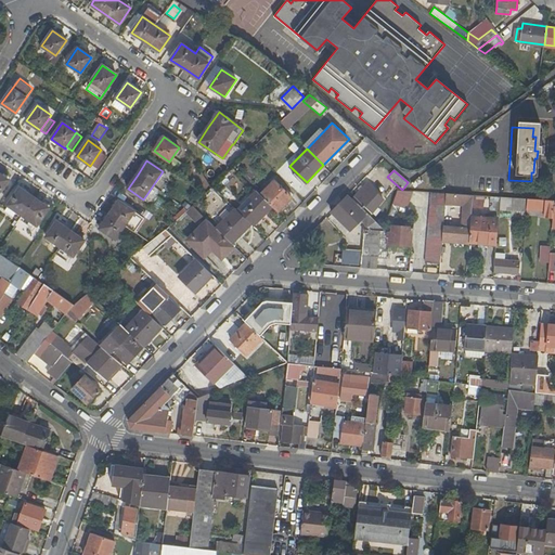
[(0,191),(9,179),(0,172),(0,191)]
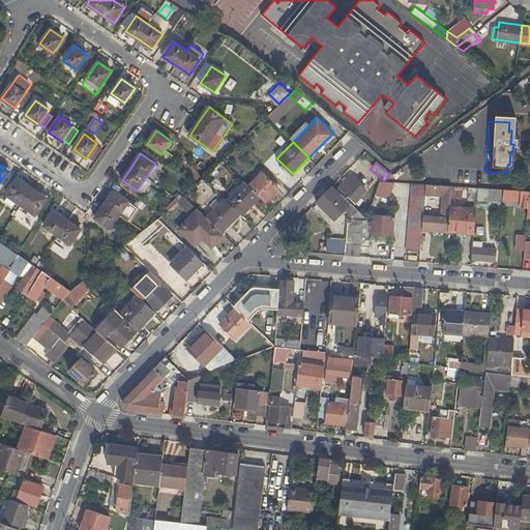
[(262,172),(248,186),(260,198),(265,202),(278,188),(262,172)]
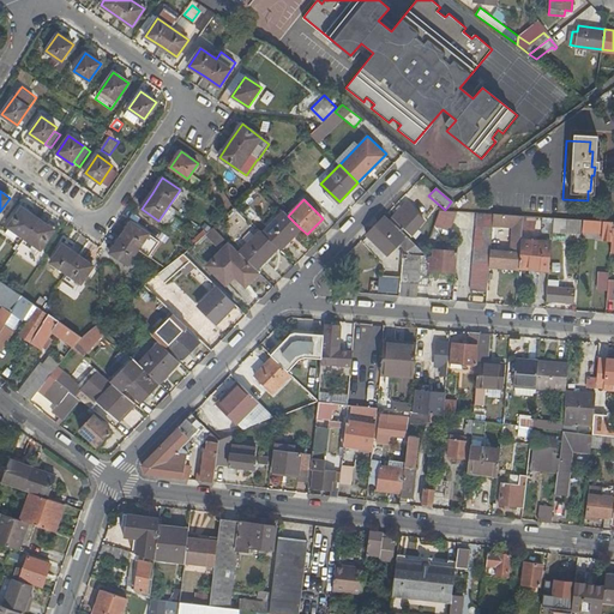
[(398,210),(390,220),(395,223),(409,238),(423,221),(411,208),(408,202),(398,210)]
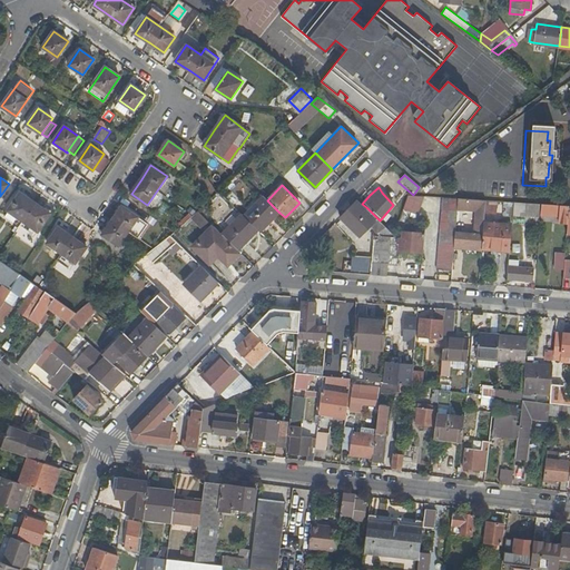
[(20,193),(8,210),(23,220),(39,232),(51,214),(36,203),(20,193)]
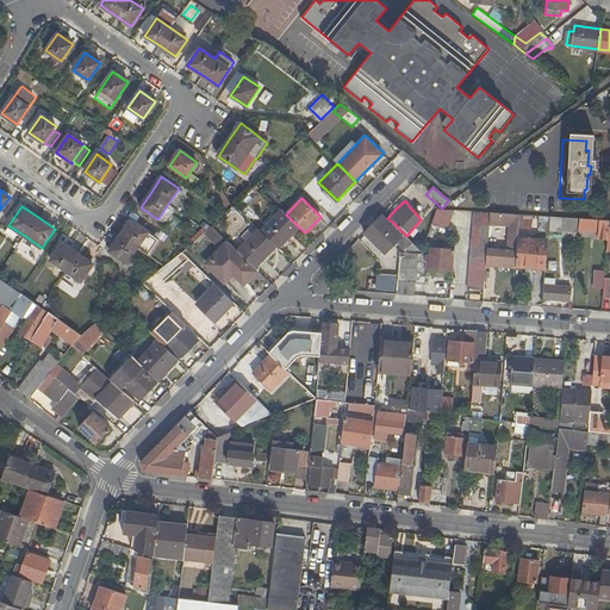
[(454,210),(439,209),(434,224),(447,229),(454,210)]
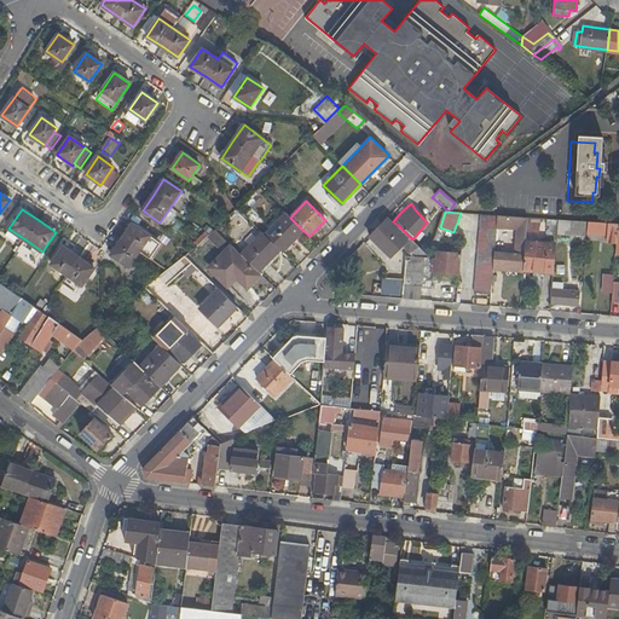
[(281,250),(282,253),(304,231),(290,218),(285,213),(265,236),(281,250)]
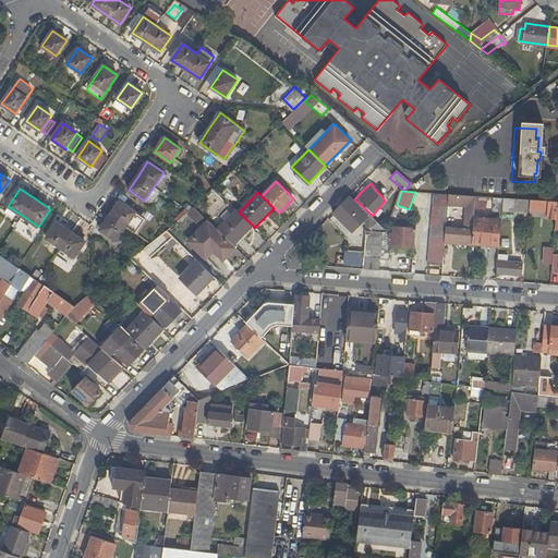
[(427,263),(443,265),(445,242),(446,226),(448,205),(449,194),(433,193),(427,263)]
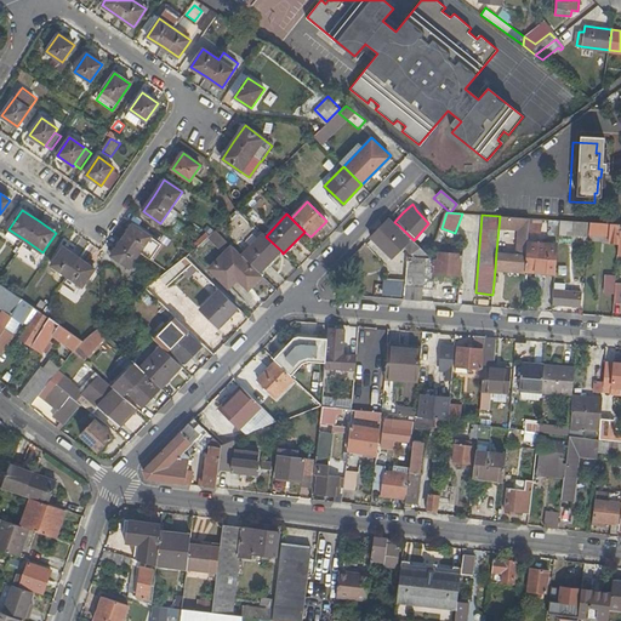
[(517,254),(496,251),(495,269),(525,273),(525,269),(528,241),(530,217),(500,216),(499,228),(519,229),(518,235),(523,235),(522,241),(522,248),(517,248),(517,254)]
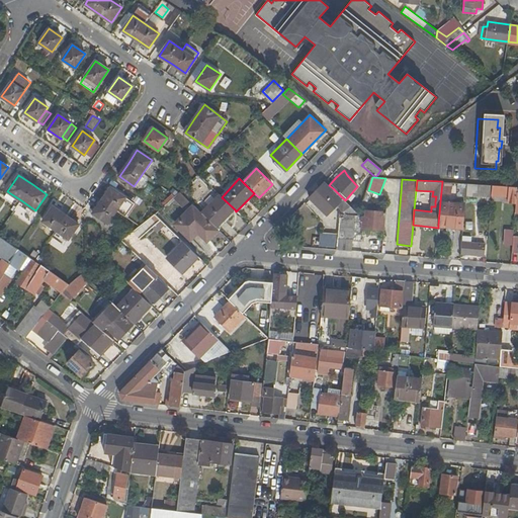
[(342,208),(349,204),(345,200),(333,188),(332,189),(324,182),(310,197),(327,214),(338,203),(342,208)]
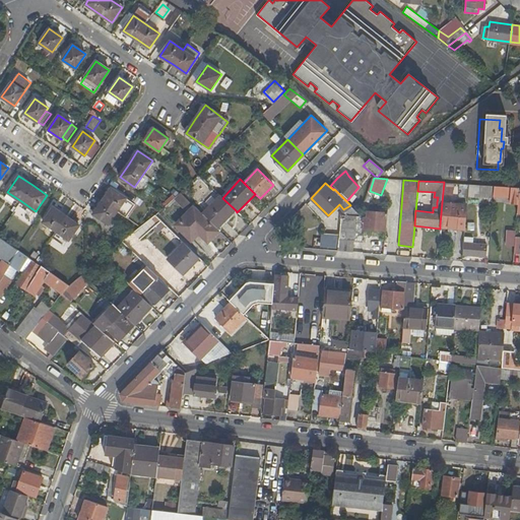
[(469,184),(461,184),(459,203),(467,204),(468,195),(469,184)]
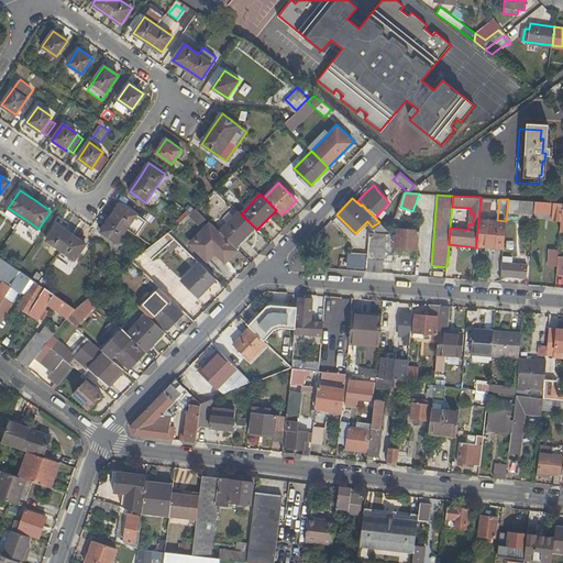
[(531,212),(531,200),(508,199),(507,211),(531,212)]
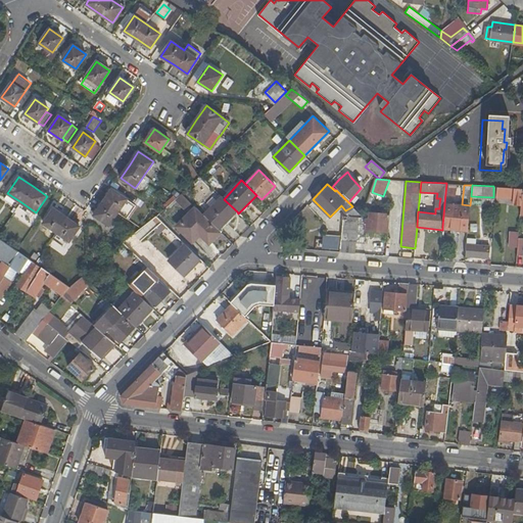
[(514,203),(522,204),(522,199),(522,188),(497,187),(496,197),(515,198),(514,203)]
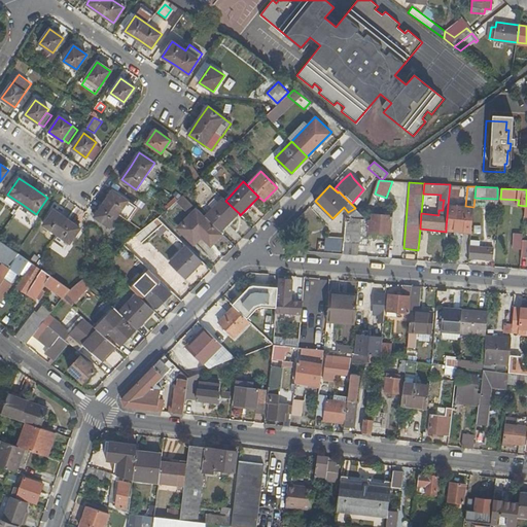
[(104,204),(95,217),(109,227),(118,214),(128,201),(113,190),(104,204)]
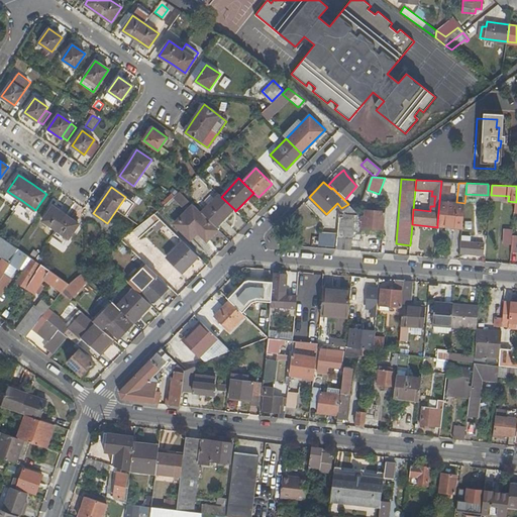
[(430,211),(430,206),(431,196),(432,191),(415,190),(413,209),(430,211)]
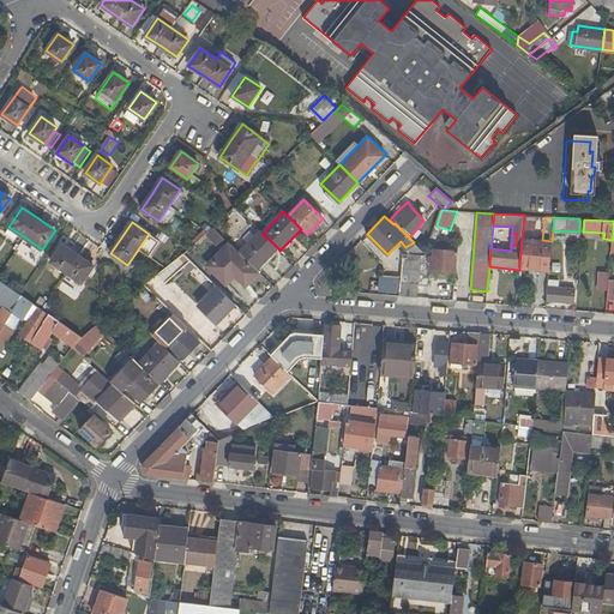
[(224,238),(215,228),(208,235),(217,245),(224,238)]
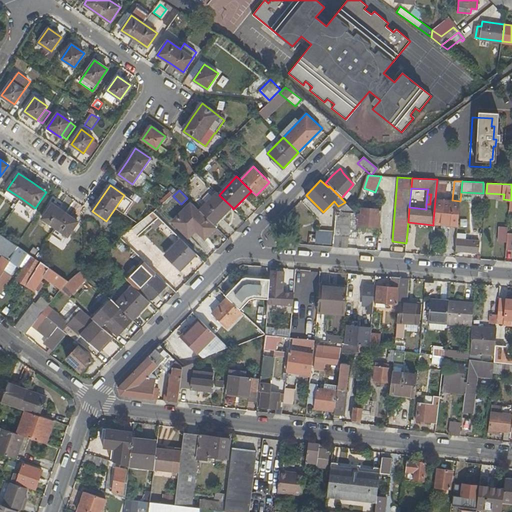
[(214,225),(232,207),(219,195),(216,192),(199,210),(203,214),(214,225)]
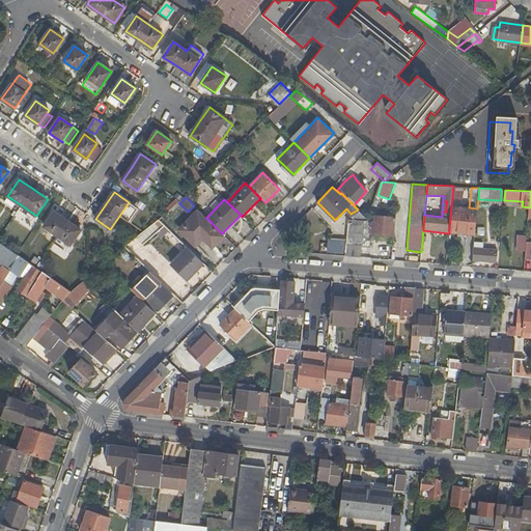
[(469,207),(451,206),(449,230),(475,233),(477,208),(469,207)]
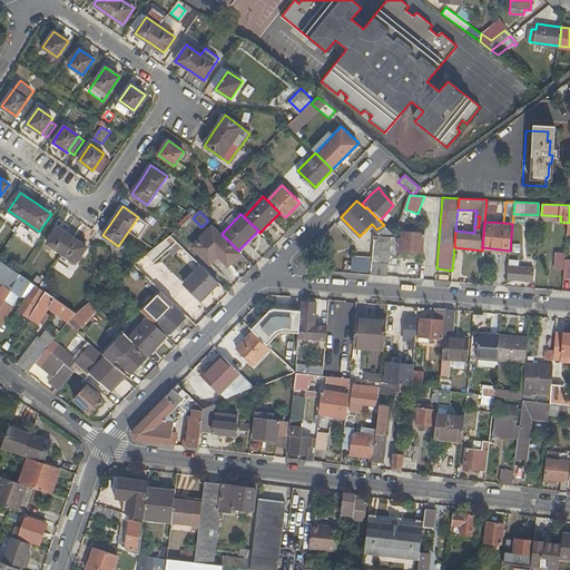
[(231,262),(239,252),(238,251),(226,238),(222,234),(213,225),(193,245),(209,263),(217,255),(215,254),(218,251),(231,262)]
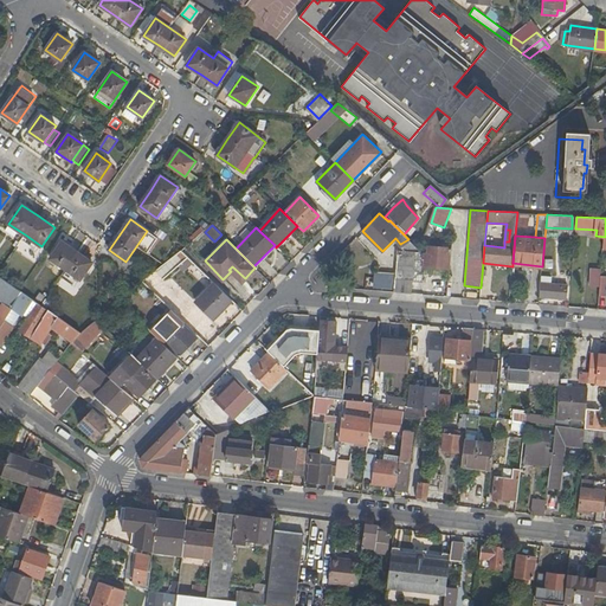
[(413,250),(417,246),(408,239),(405,242),(413,250)]
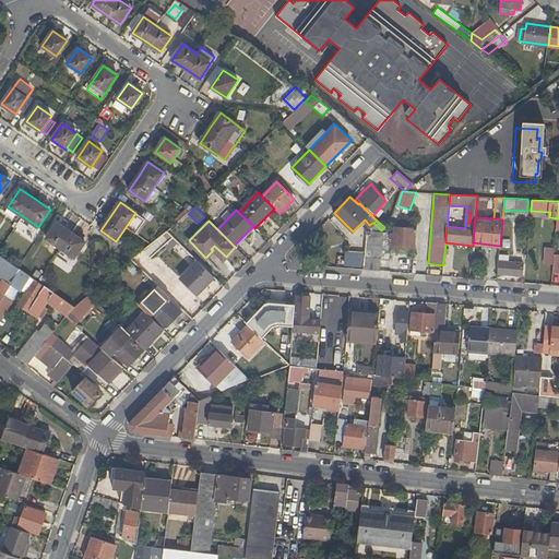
[(57,223),(46,238),(60,248),(74,258),(85,241),(71,233),(57,223)]
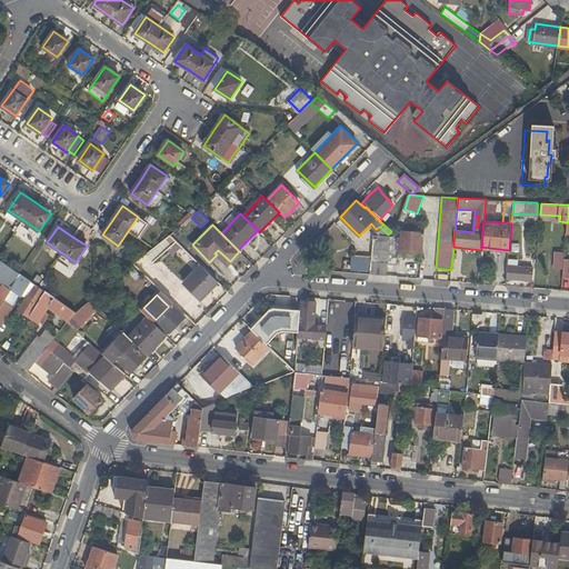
[(400,266),(402,249),(422,251),(423,237),(398,235),(398,240),(393,240),(390,265),(400,266)]
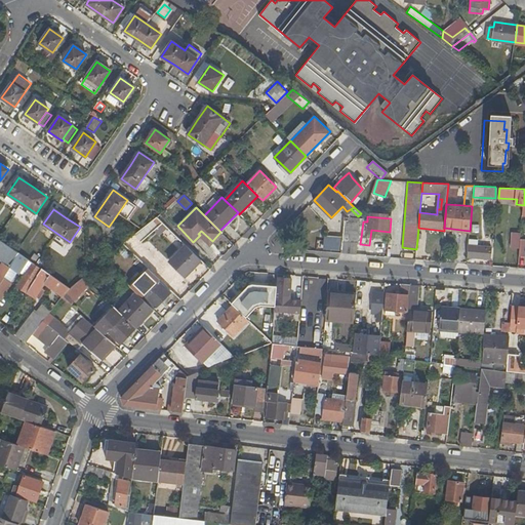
[(345,217),(341,252),(357,254),(360,218),(345,217)]
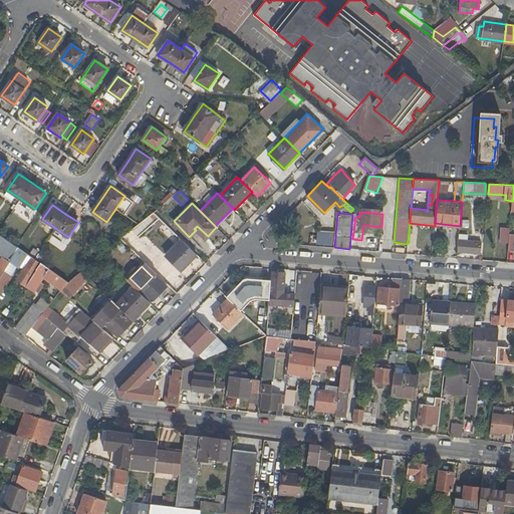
[(154,223),(149,217),(131,231),(137,238),(154,223)]
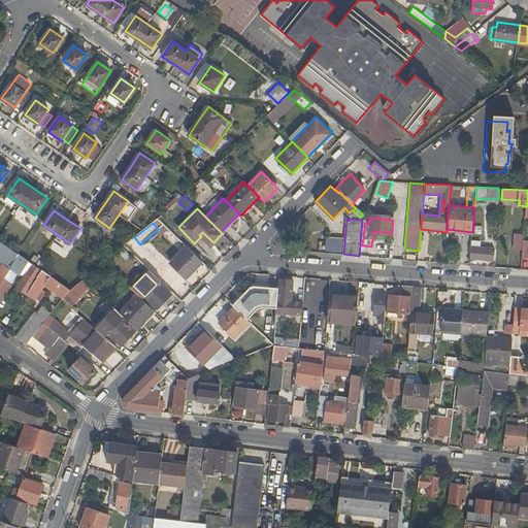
[(202,232),(199,235),(201,236),(210,245),(213,242),(202,232)]
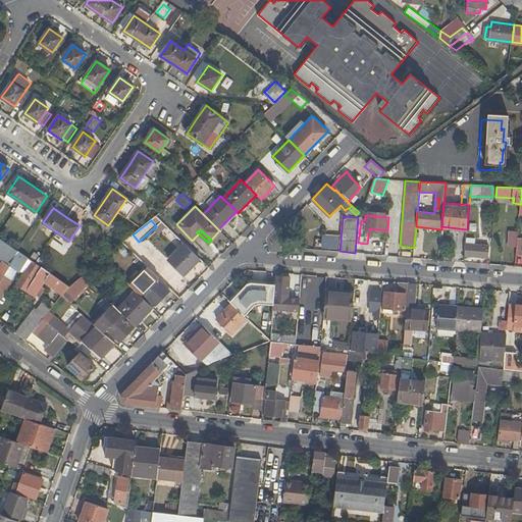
[(518,230),(511,229),(510,246),(517,247),(518,239),(518,230)]
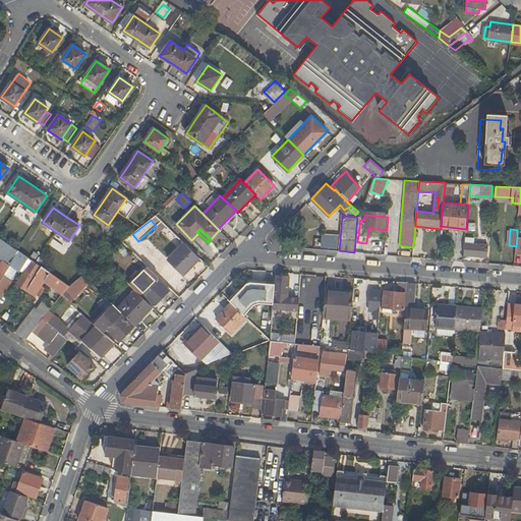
[(339,235),(322,234),(321,247),(338,248),(339,235)]
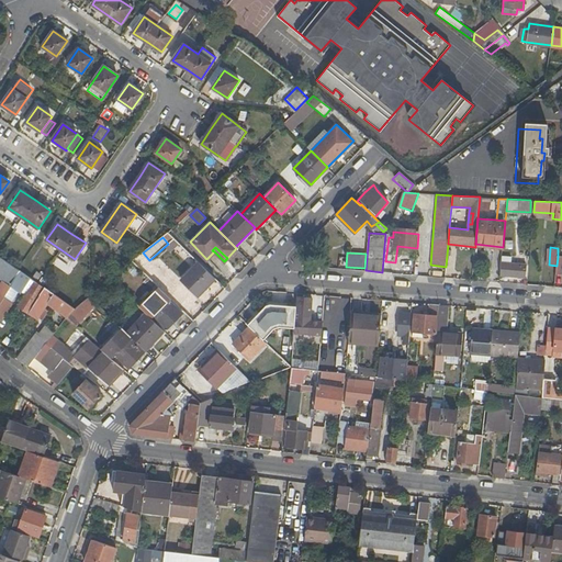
[(0,277),(4,280),(12,285),(21,270),(18,268),(0,256),(0,277)]
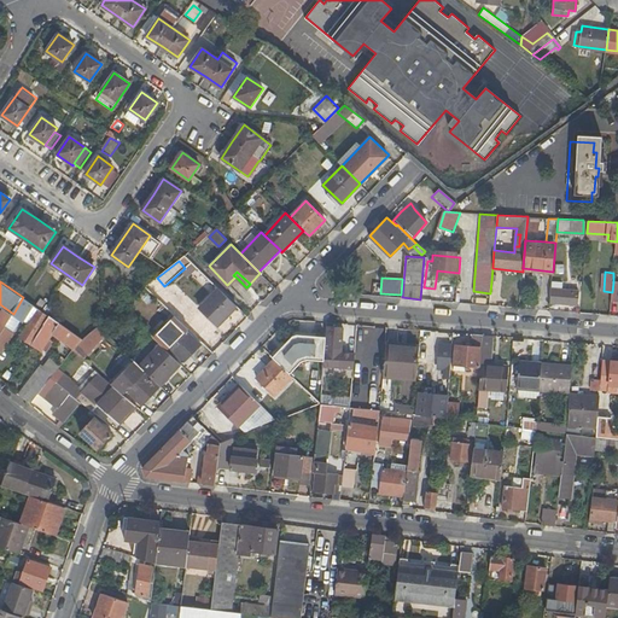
[(153,297),(145,289),(138,296),(147,303),(153,297)]
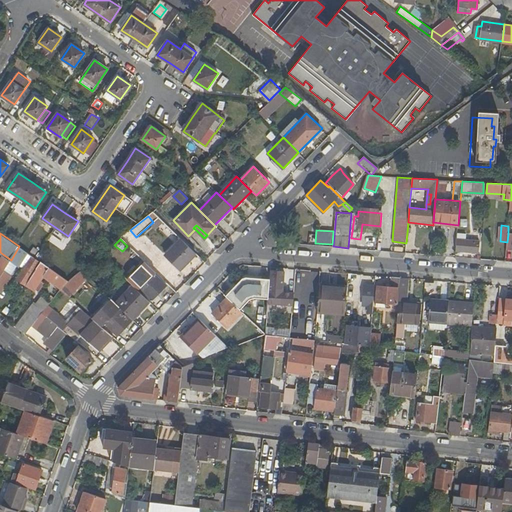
[(180,270),(196,254),(180,239),(165,255),(180,270)]
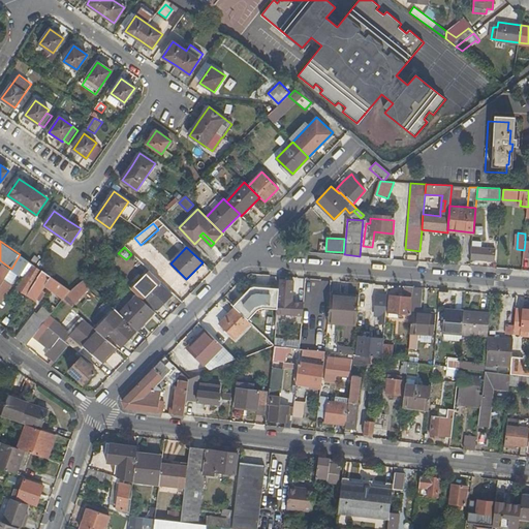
[(495,250),(472,248),(471,257),(494,259),(495,250)]
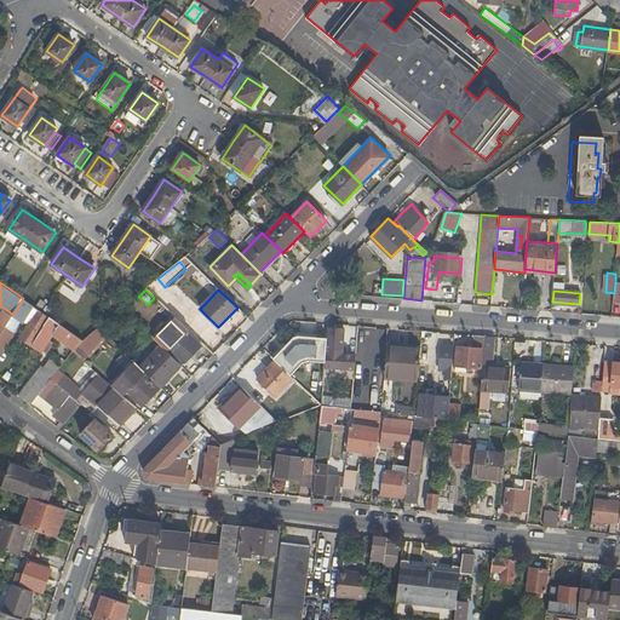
[(24,321),(34,306),(23,298),(13,315),(12,315),(24,322),(24,321)]
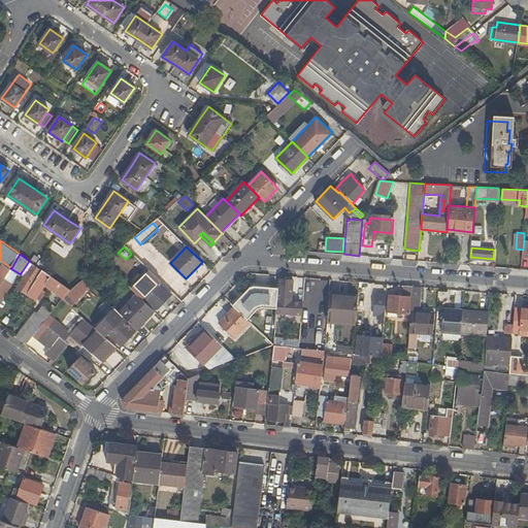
[(39,260),(35,265),(40,268),(43,263),(39,260)]
